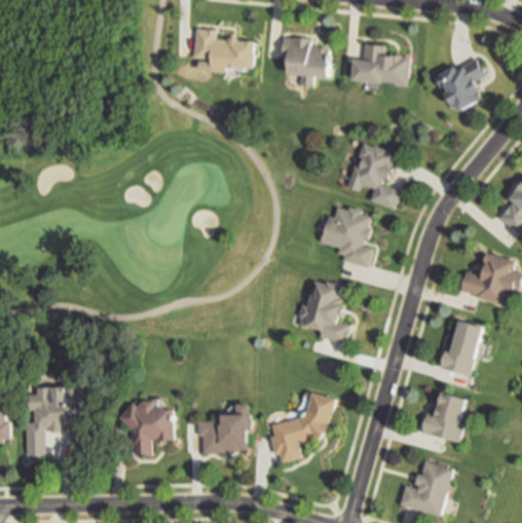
[(216,40),(228,41),(228,39),(254,41),(253,53),(255,54),(253,70),(225,67),(225,73),(210,72),(211,60),(193,58),(195,30),(216,31),(216,40)]
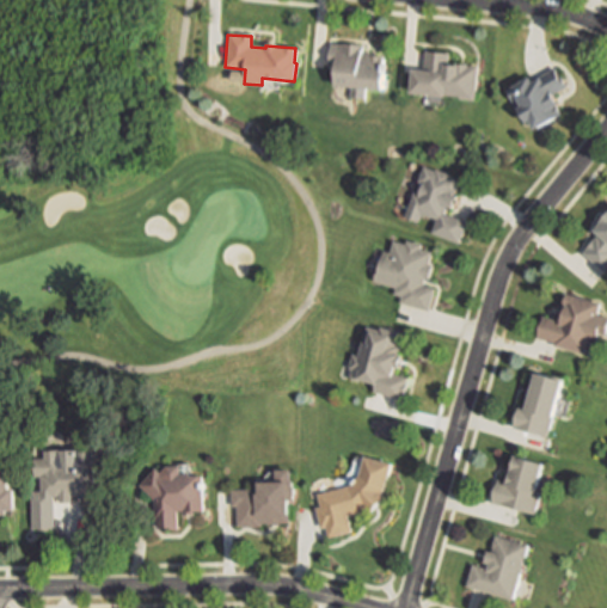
[(361,47),(361,53),(368,54),(367,56),(378,57),(376,71),(382,72),(381,90),(363,87),(363,99),(348,98),(349,86),(332,85),(335,71),(326,69),(330,44),(361,47)]
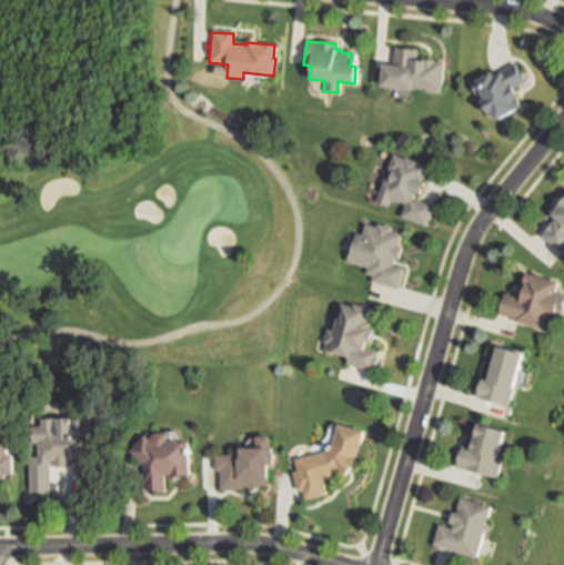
[(443,62),(442,68),(443,68),(442,91),(381,87),(383,64),(392,64),(393,48),(416,50),(416,59),(434,60),(434,61),(443,62)]
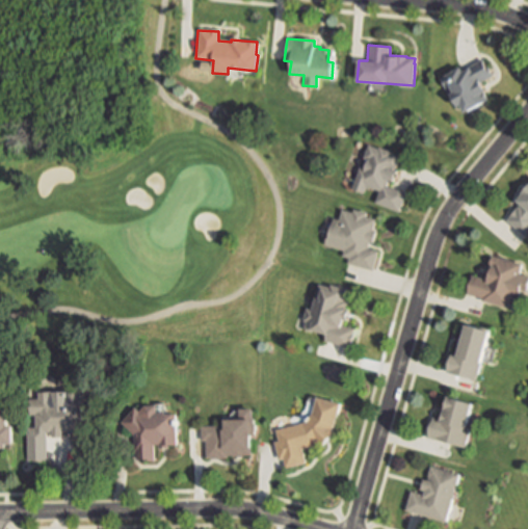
[(481,59),(491,76),(481,81),(485,90),(482,93),(486,101),(466,111),(462,104),(457,106),(451,95),(453,94),(449,85),(444,88),(438,77),(443,74),(460,64),(464,71),(473,67),(472,64),(481,59)]
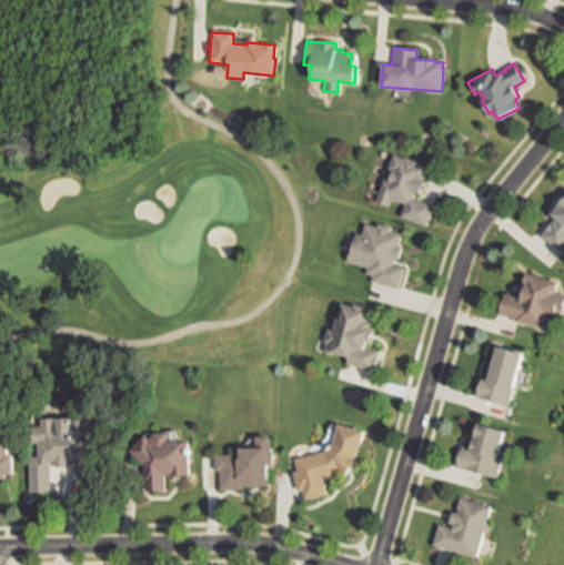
[(418,165),(423,167),(422,169),(425,170),(421,182),(422,183),(419,194),(414,193),(411,199),(432,207),(425,225),(400,217),(403,204),(393,201),(391,209),(374,202),(383,180),(388,181),(391,172),(386,171),(392,155),(403,160),(403,158),(418,163),(418,165)]
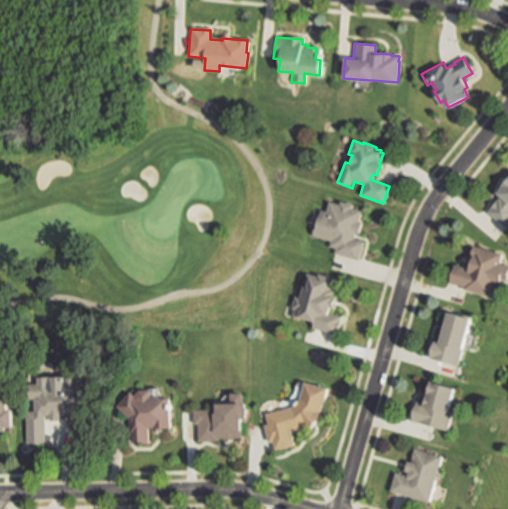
[(507,178),(507,225),(505,229),(487,213),(501,197),(496,193),(507,178)]
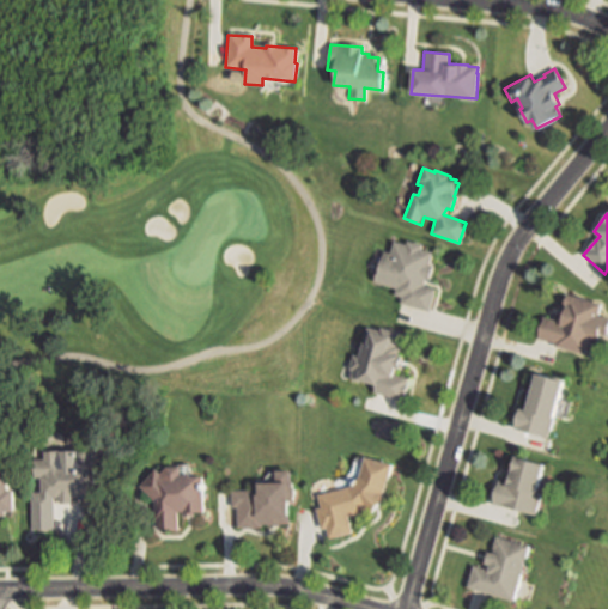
[(405,242),(420,247),(419,250),(431,253),(427,265),(432,266),(427,282),(423,281),(421,287),(433,290),(427,312),(399,304),(400,298),(393,297),(395,290),(371,284),(375,269),(377,270),(382,253),(388,254),(391,243),(405,245),(405,242)]
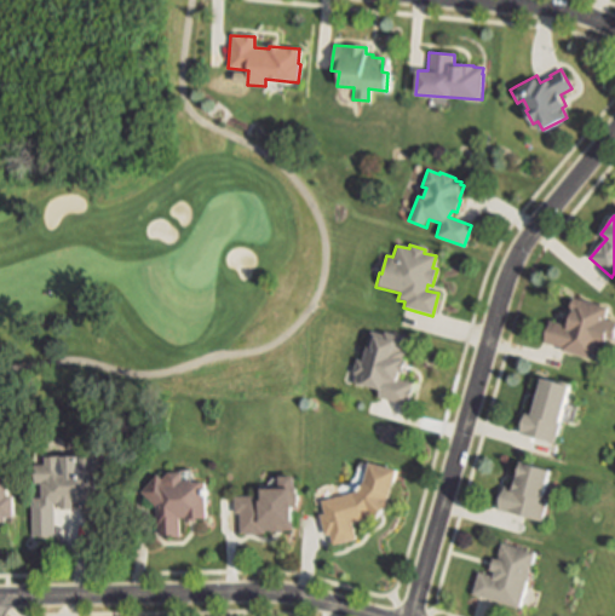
[(604,309),(598,332),(604,334),(601,347),(595,345),(590,361),(558,351),(559,349),(542,344),(549,322),(565,327),(570,308),(569,308),(572,299),(573,299),(604,309)]
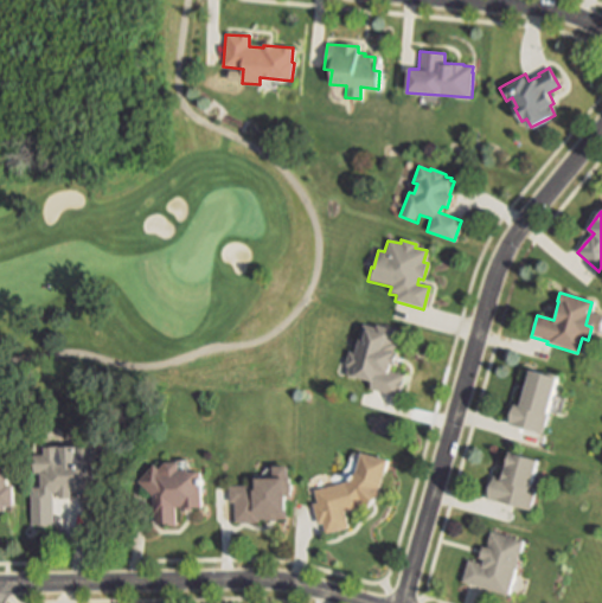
[(395,331),(391,344),(395,345),(392,352),(395,352),(394,357),(397,358),(394,367),(391,366),(389,372),(402,376),(401,380),(403,382),(398,398),(369,390),(371,380),(356,376),(354,379),(345,377),(347,369),(344,367),(348,352),(356,354),(360,335),(365,337),(369,324),(395,331)]
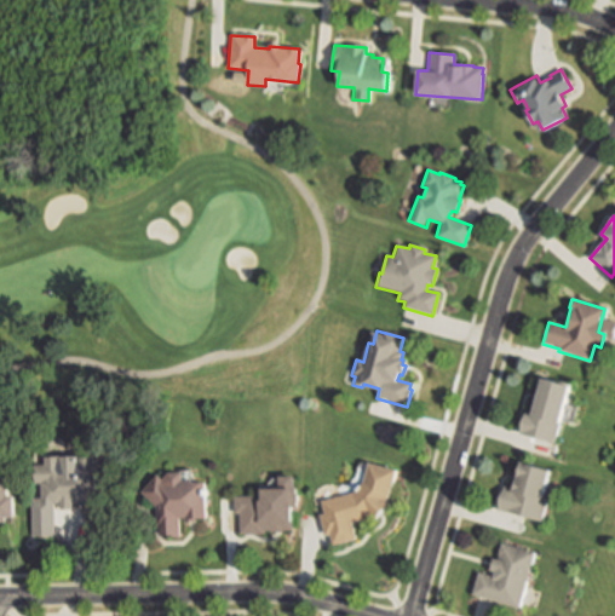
[(569,385),(552,444),(527,437),(518,435),(524,413),(533,415),(542,378),(569,385)]
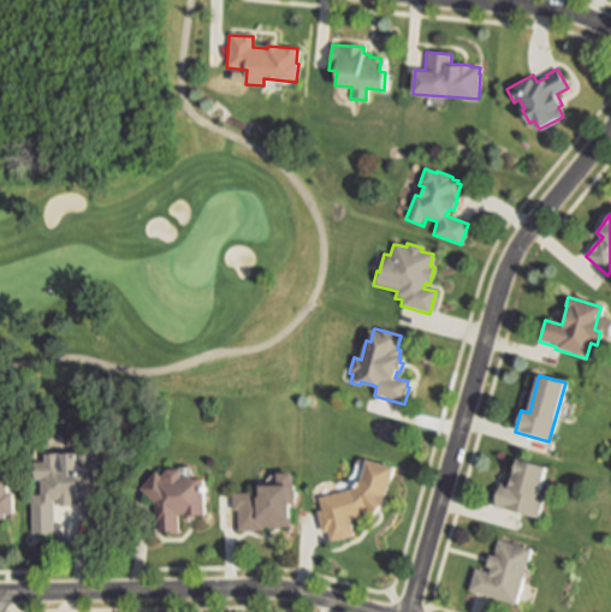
[(89,459),(89,495),(89,497),(73,497),(73,495),(66,495),(66,501),(53,501),(53,495),(47,495),(47,527),(24,527),(24,491),(34,491),(34,476),(28,476),(28,458),(34,458),(39,458),(37,449),(55,449),(55,457),(55,459),(72,459),(72,449),(89,449),(89,459)]
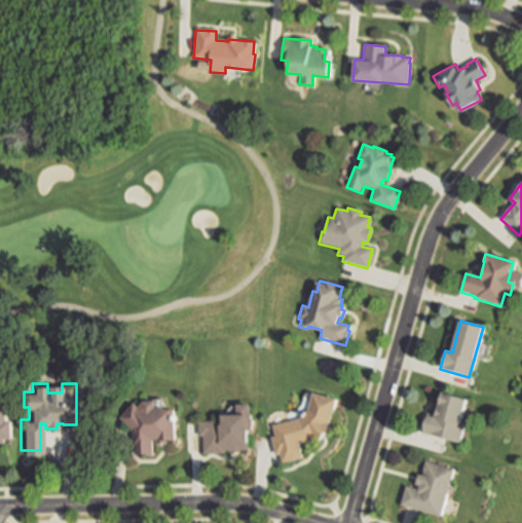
[(331,428),(323,439),(322,439),(321,439),(314,440),(299,444),(303,459),(281,464),(278,456),(275,456),(270,438),(274,437),(271,426),(306,418),(313,394),(337,400),(329,427),(331,428)]
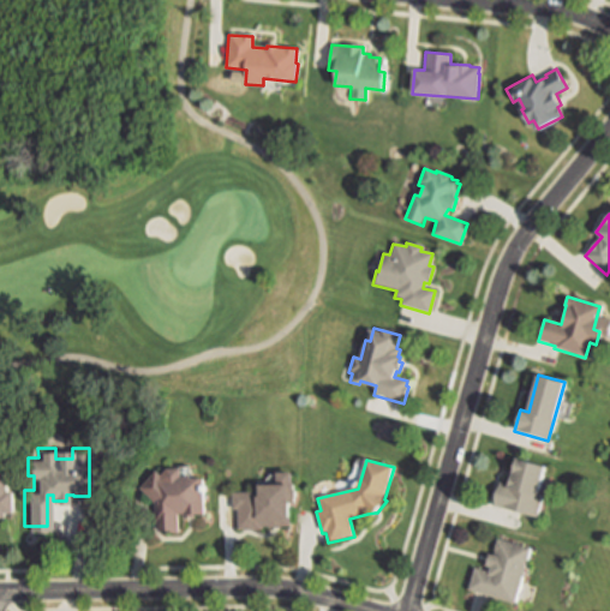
[(545,467),(538,496),(542,496),(537,517),(492,505),(498,485),(508,487),(515,460),(545,467)]
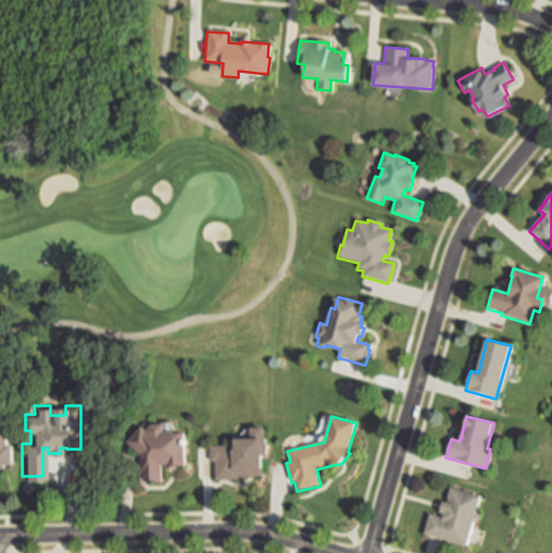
[(146,429),(150,425),(163,425),(163,434),(179,434),(179,445),(184,445),(184,468),(165,468),(165,473),(160,484),(145,484),(138,474),(138,455),(125,442),(141,425),(146,429)]
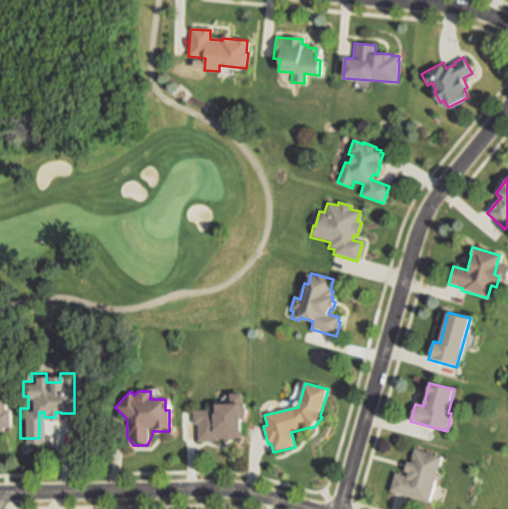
[(243,394),(243,403),(245,403),(245,420),(241,420),(241,440),(198,441),(197,425),(192,425),(192,412),(214,411),(217,411),(217,404),(230,404),(230,394),(243,394)]
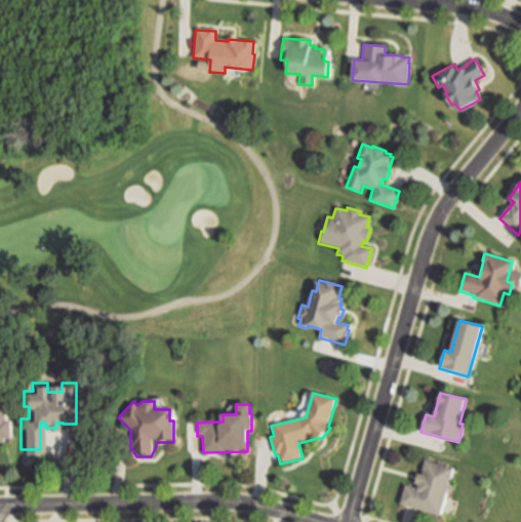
[(453,470),(441,516),(413,508),(400,505),(405,486),(418,490),(419,486),(415,484),(418,474),(423,476),(424,473),(422,472),(424,462),(426,463),(453,470)]
